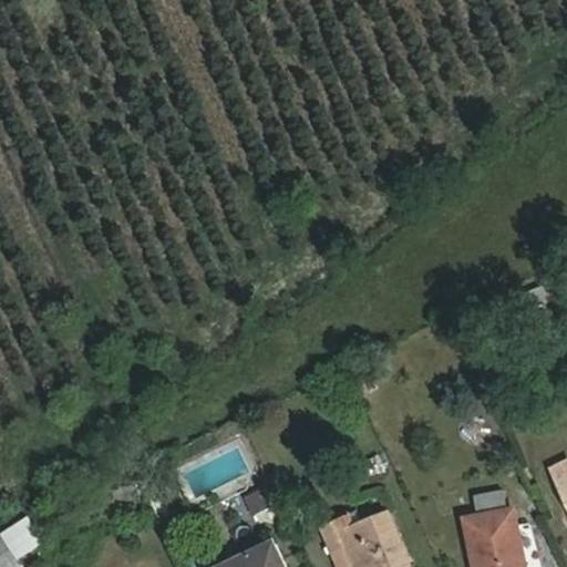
[(566,464),(553,472),(566,503),(566,464)]
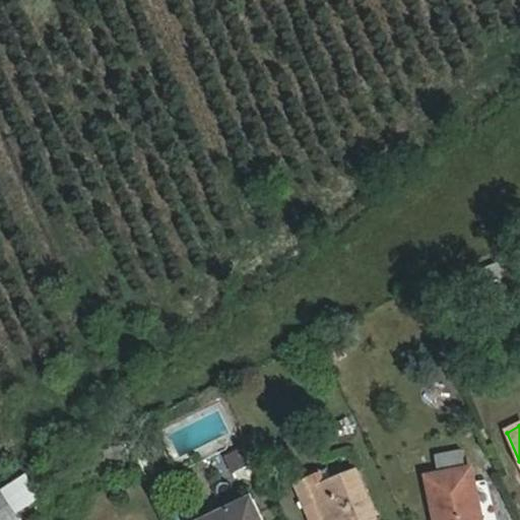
[(122,439),(100,447),(109,469),(130,461),(122,439)]
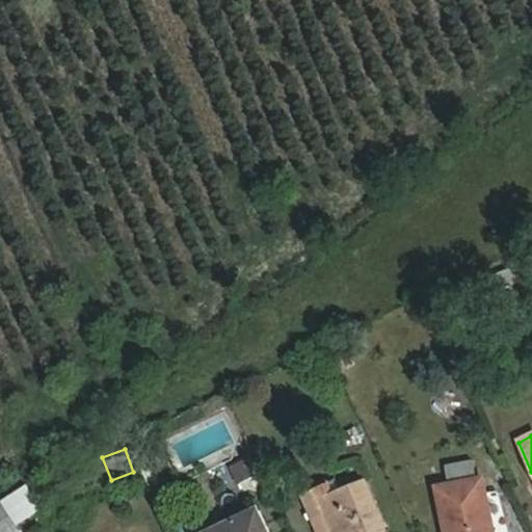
[(472,459),(444,466),(448,482),(476,477),(472,459)]
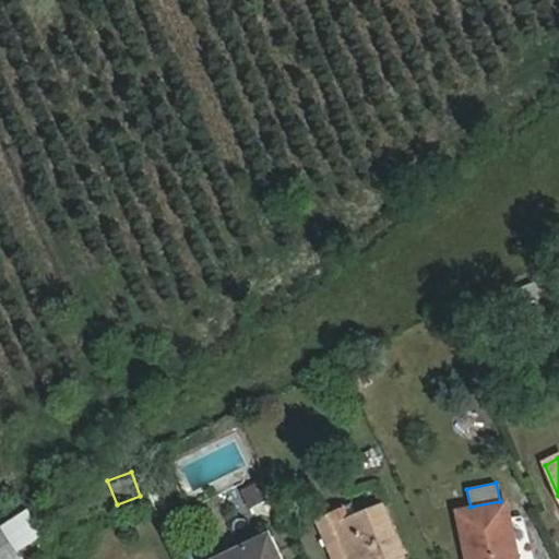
[(261,485),(244,492),(250,508),(268,500),(261,485)]
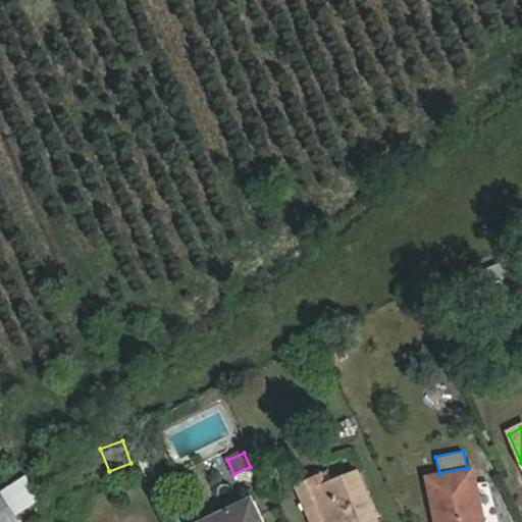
[(423,476),(432,521),(485,521),(474,466),(467,468),(439,473),(423,476)]
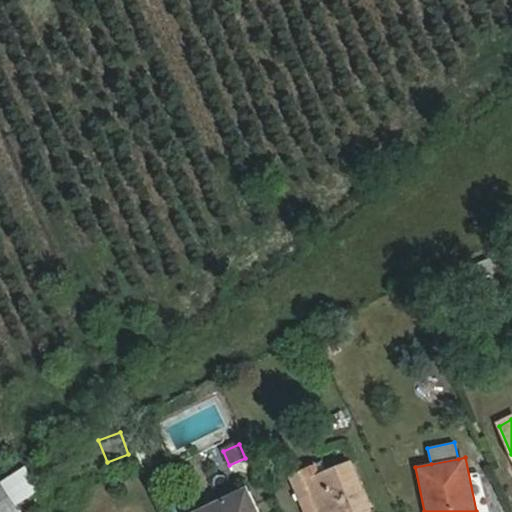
[(317,465),(290,476),(304,511),(367,511),(370,511),(351,464),(322,476),(317,465)]
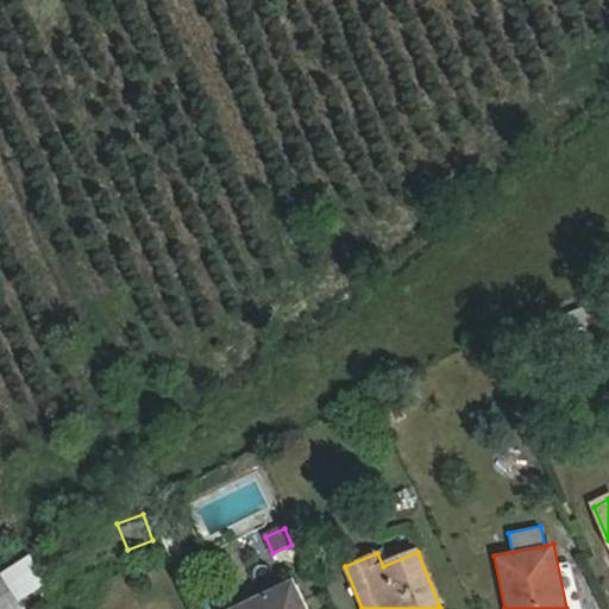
[(1,575),(18,601),(46,586),(31,556),(16,566),(1,575)]
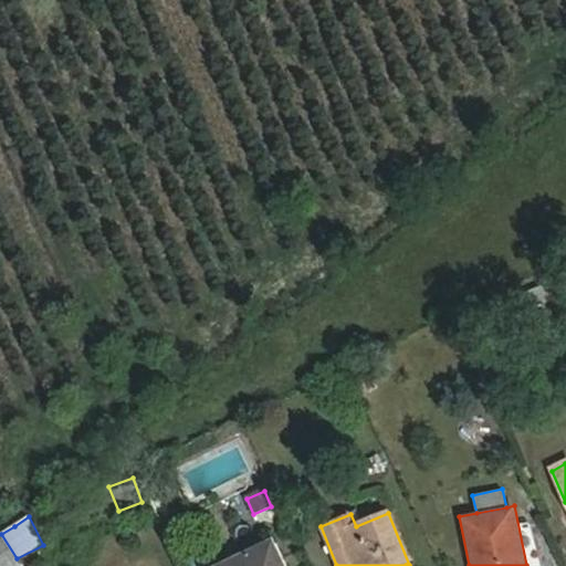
[(227,565),(285,565),(275,543),(227,565)]
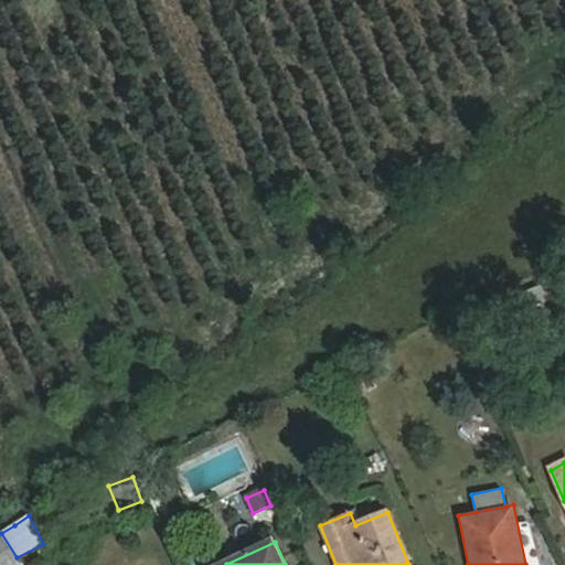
All buildings are outlined.
